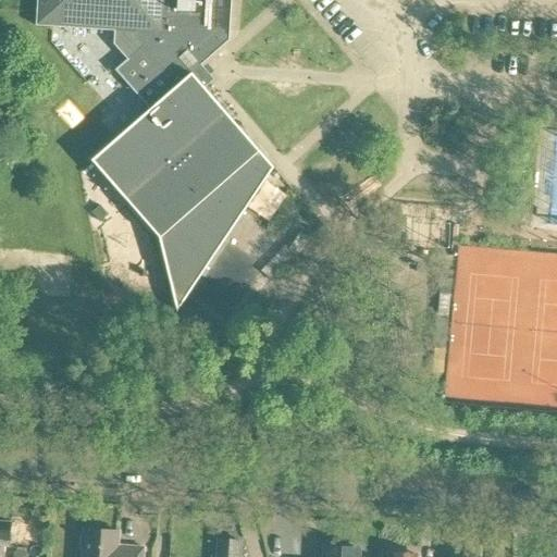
[(116,69),(151,108),(200,65),(230,39),(232,0),(36,0),(35,25),(113,31),(112,45),(126,60),(116,69)]
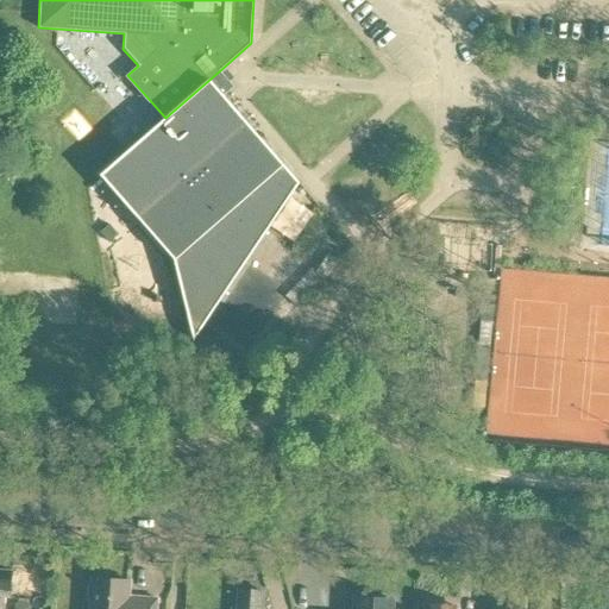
[(226,79),(219,71),(165,118),(101,174),(175,257),(195,337),(300,187),(226,99),(237,90),(226,79)]
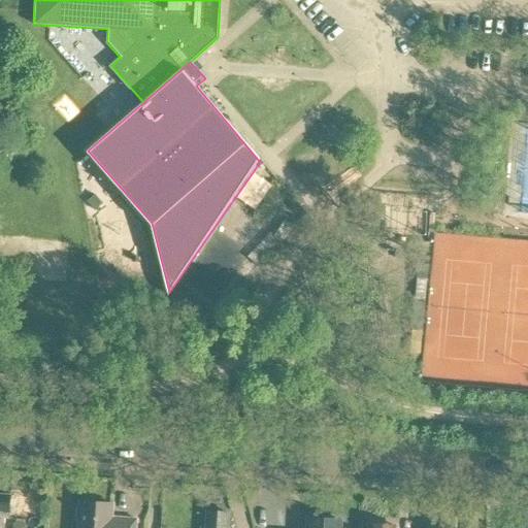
[(11,513),(12,495),(0,494),(0,527),(3,527),(4,512),(11,513)]
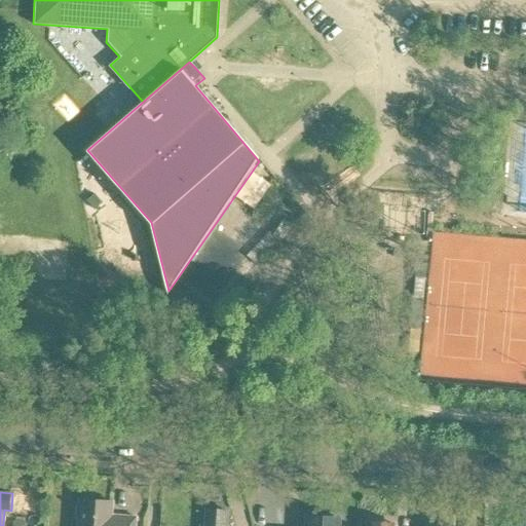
[(138,525),(139,518),(112,516),(113,502),(80,499),(78,525),(138,525)]
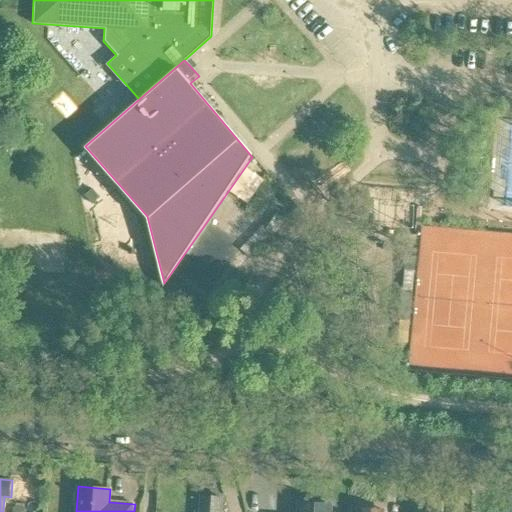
[(197,511),(221,511),(223,497),(203,496),(202,511),(197,511)]
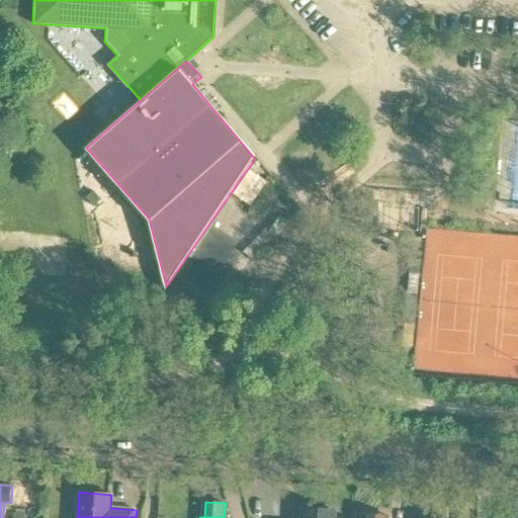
[(333,517),(334,517),(334,510),(329,510),(312,509),(303,508),(300,517),(333,517)]
